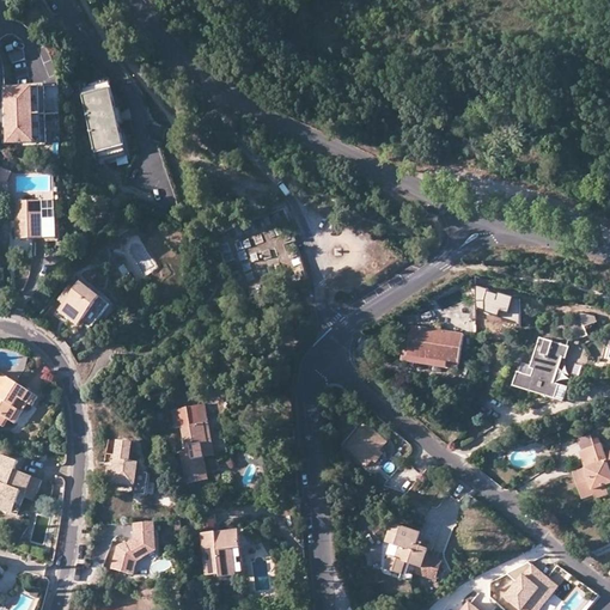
[(6,50),(8,67),(25,65),(22,48),(6,50)]
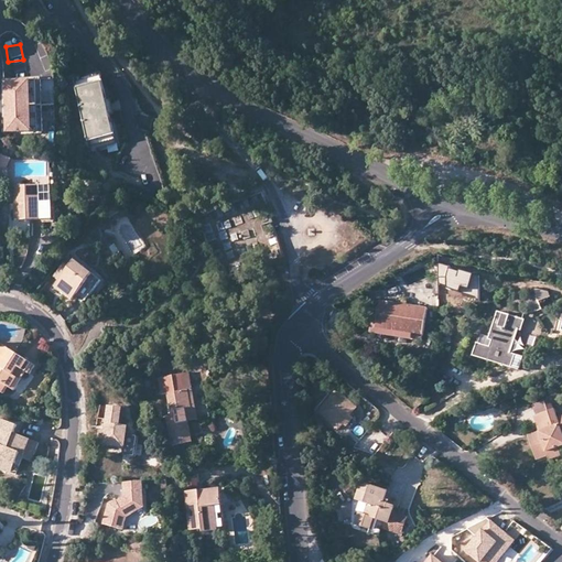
[(76,84),(103,78),(101,74),(80,78),(79,75),(74,76),(76,84)]
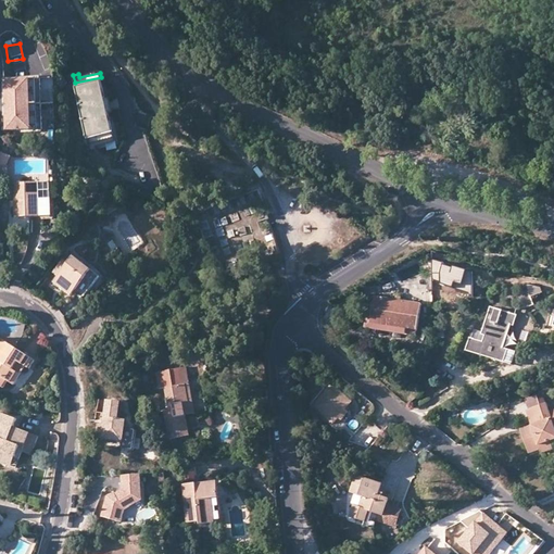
[(40,77),(4,77),(4,127),(40,127),(40,77)]
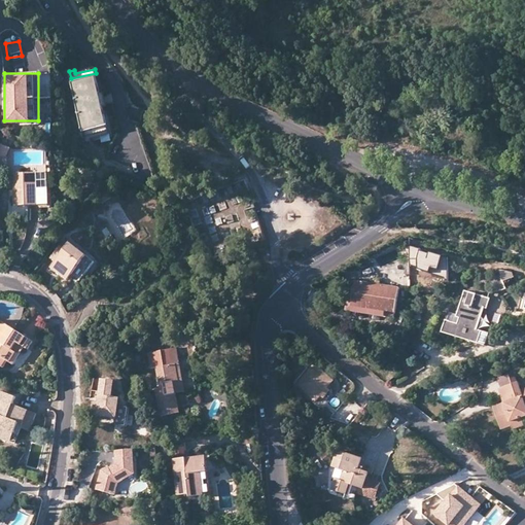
[(95,100),(101,99),(100,95),(96,73),(71,78),(77,107),(83,136),(108,131),(103,109),(102,105),(96,106),(95,100)]
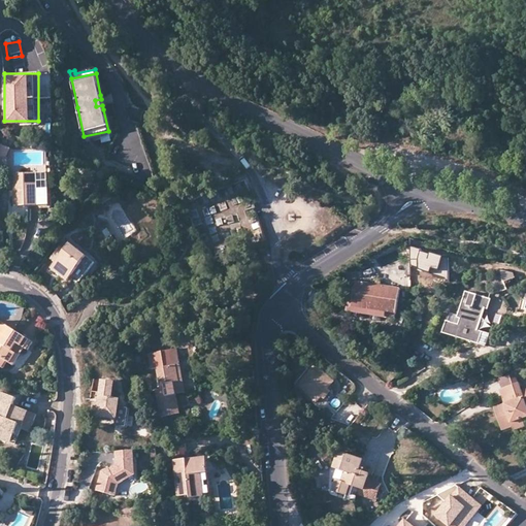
[(109,135),(108,131),(84,136),(85,143),(90,142),(89,139),(109,135)]
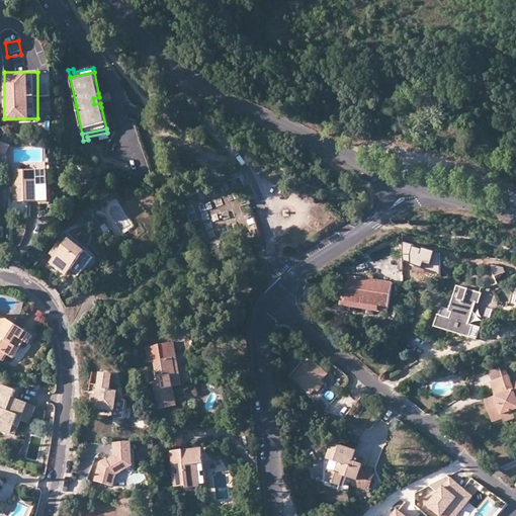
[(44,168),(12,170),(13,201),(31,200),(46,199),(44,168)]
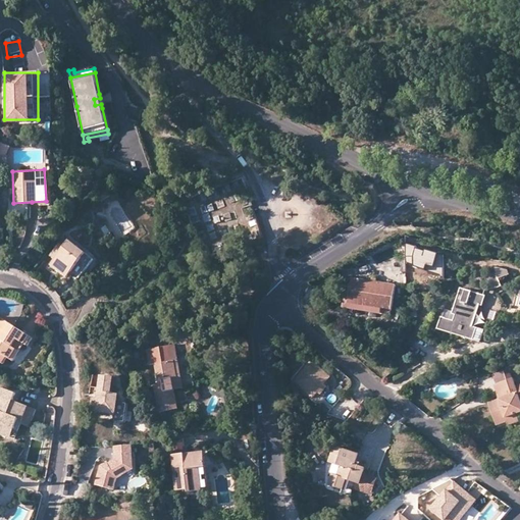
[(359,173),(354,177),(359,185),(364,180),(359,173)]
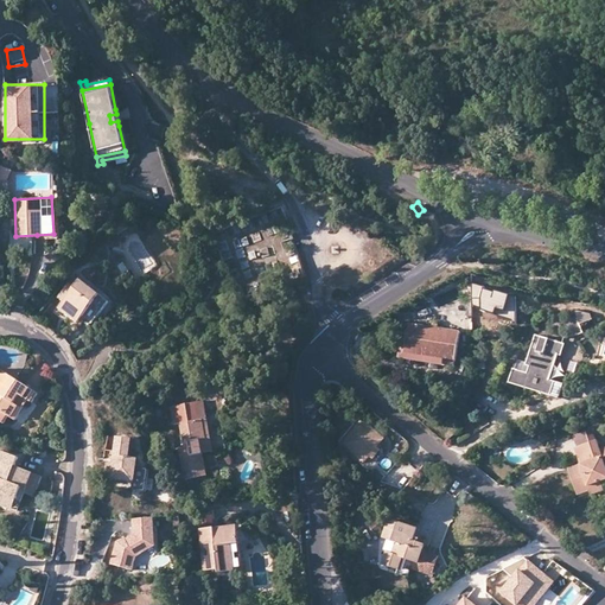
[(250,265),(252,237),(234,236),(233,265),(250,265)]
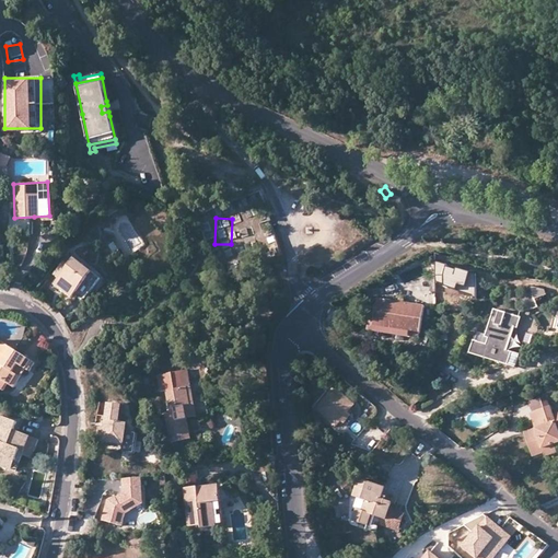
[(230,246),(220,248),(223,260),(233,258),(230,246)]
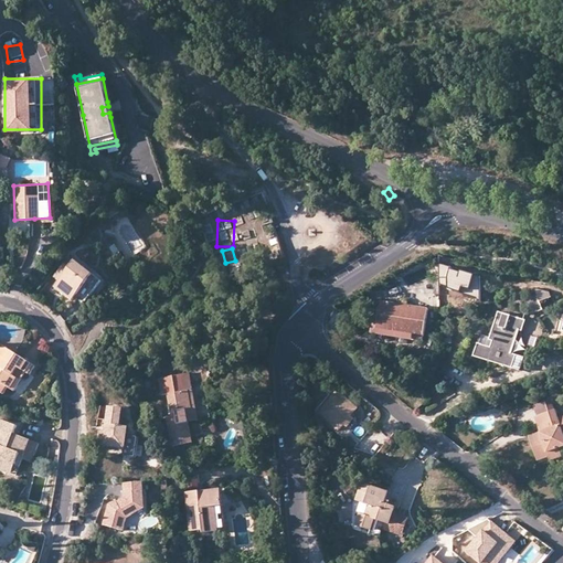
[(91,273),(74,259),(68,266),(57,280),(53,286),(71,299),(73,296),(77,299),(82,303),(99,280),(91,273)]
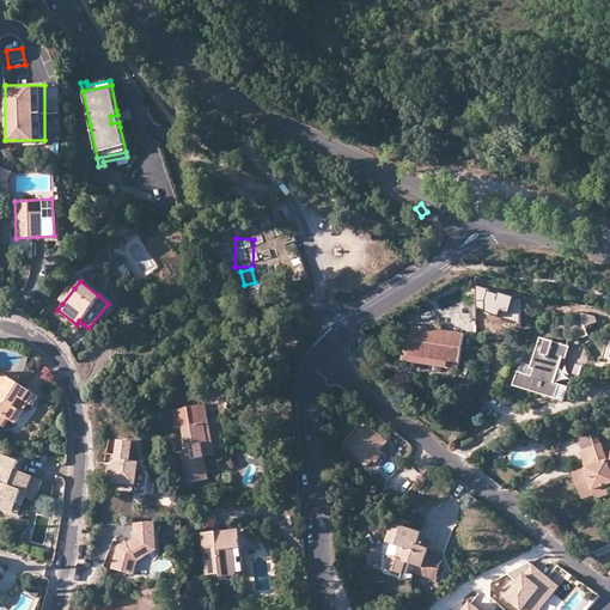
[(487,288),(475,285),(476,307),(518,322),(518,297),(499,292),(498,294),(486,291),(487,288)]
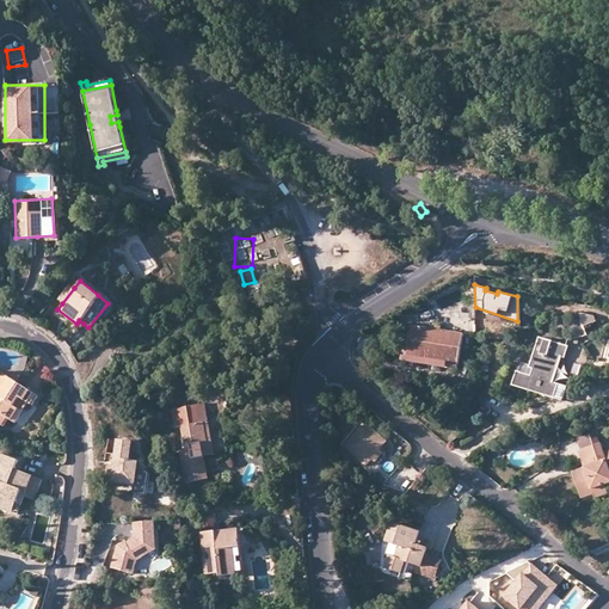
[(62,303),(74,288),(71,285),(59,301),(62,303)]
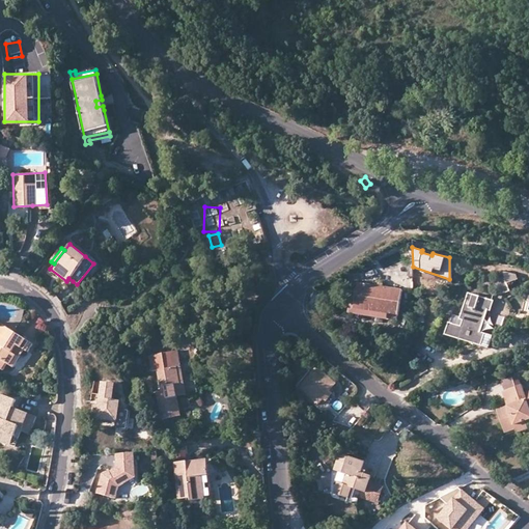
[(514,273),(502,270),(504,276),(506,282),(517,279),(514,273)]
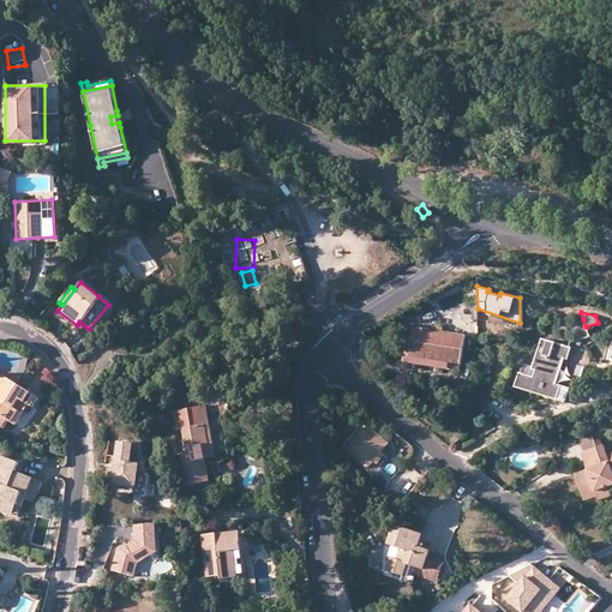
[(583,319),(573,323),(574,328),(570,340),(579,340),(589,335),(583,319)]
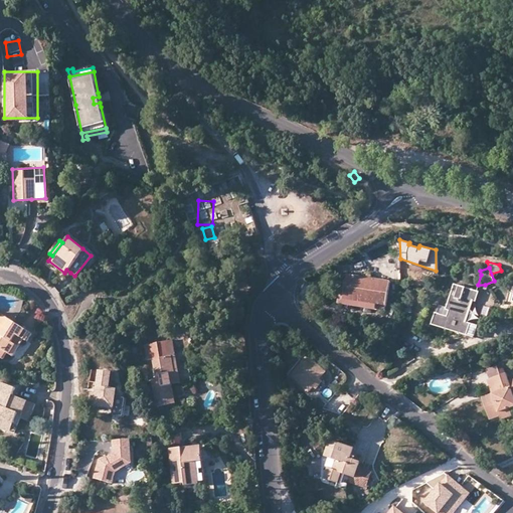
[(346,274),(344,289),(343,299),(384,306),(388,280),(346,274)]
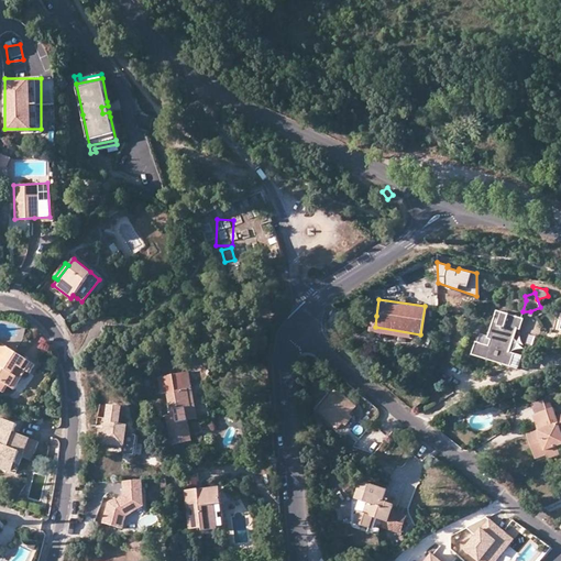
[(521,318),(496,310),(487,338),(491,339),(488,344),(475,341),(472,353),(510,364),(514,352),(510,351),(518,327),(519,327),(521,318)]
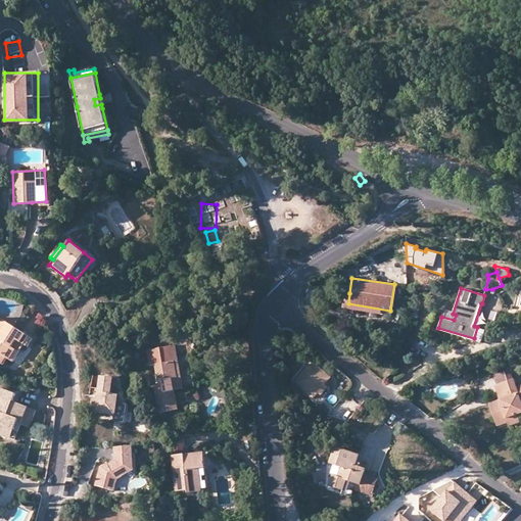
[(348,303),(349,293),(344,292),(342,308),(390,316),(390,311),(348,303)]
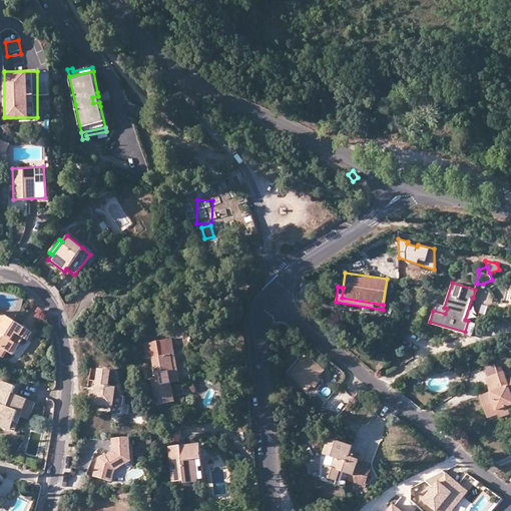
[(5,350),(11,354),(22,337),(25,338),(30,331),(22,326),(1,312),(0,313),(0,355),(1,356),(5,350)]
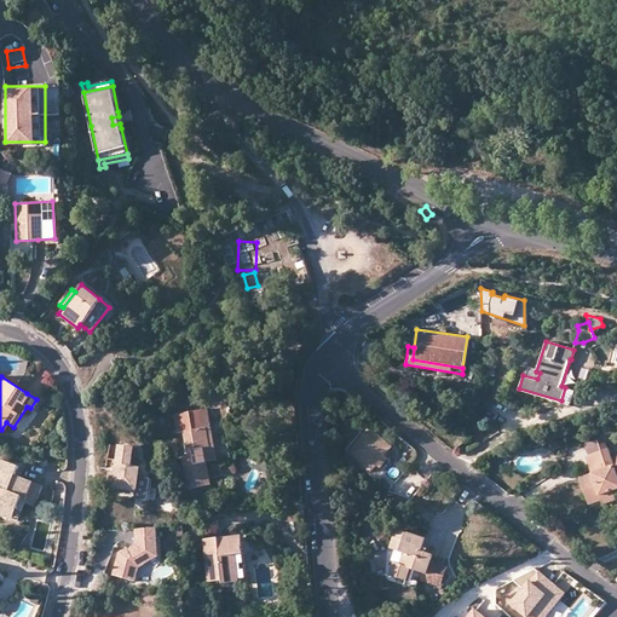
[(167,408),(180,405),(178,393),(166,396),(167,408)]
